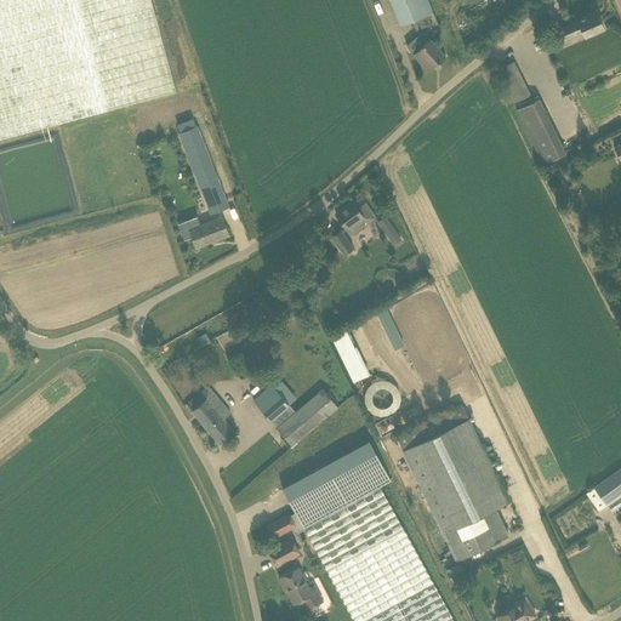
[(0,0),(0,138),(124,106),(176,92),(151,0),(0,0)]
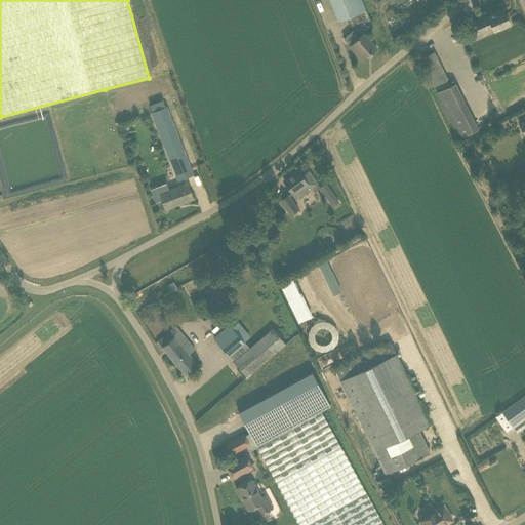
[(329,0),(338,22),(348,17),(352,26),(369,17),(366,9),(361,0),(329,0)]
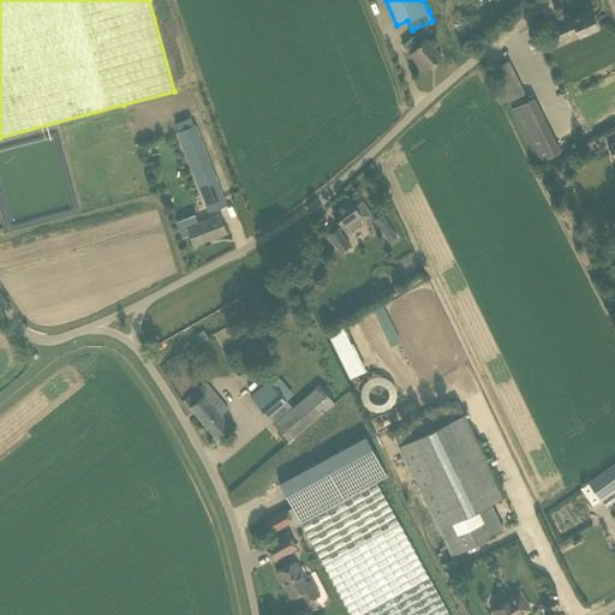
[(579,36),(598,28),(590,11),(572,19),(554,28),(559,40),(577,31),(579,36)]
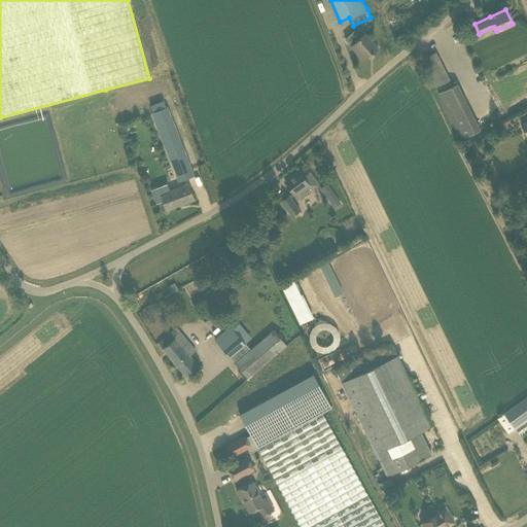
[(373,53),(378,47),(364,32),(358,37),(359,38),(350,45),(362,60),(372,51),(373,53)]
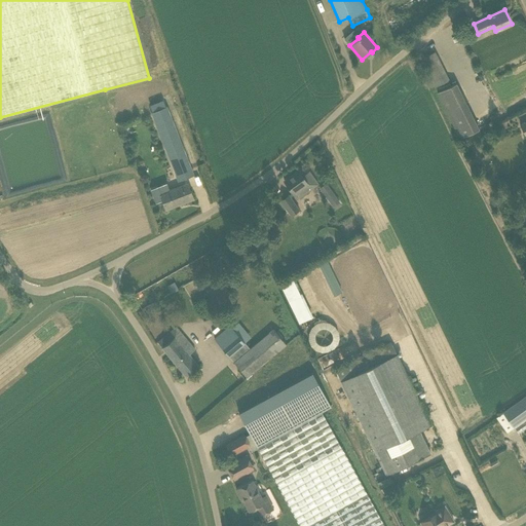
[(449,80),(439,61),(435,51),(420,59),(435,87),(449,80)]
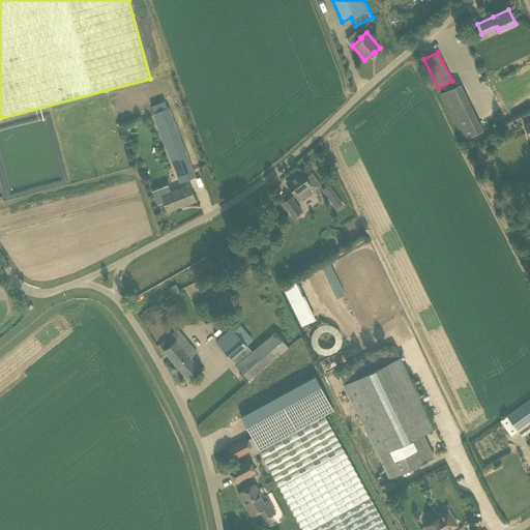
[(449,112),(469,102),(460,84),(440,93),(449,112)]
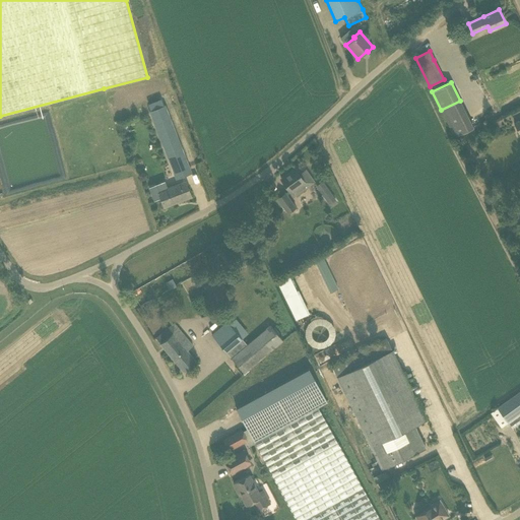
[(149,109),(159,105),(157,101),(147,105),(149,109)]
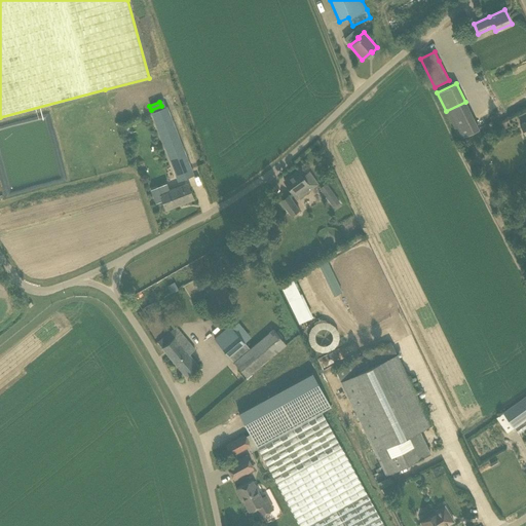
[(151,112),(179,181),(193,175),(166,106),(151,112)]
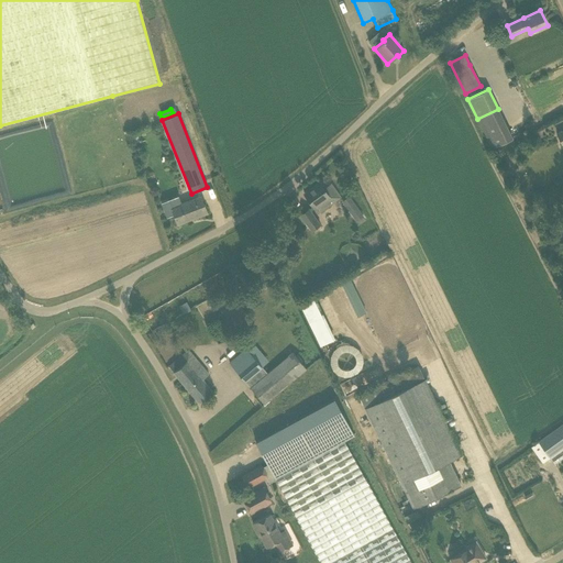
[(324,189),(319,183),(304,194),(313,207),(319,213),(340,197),(331,184),(324,189)]
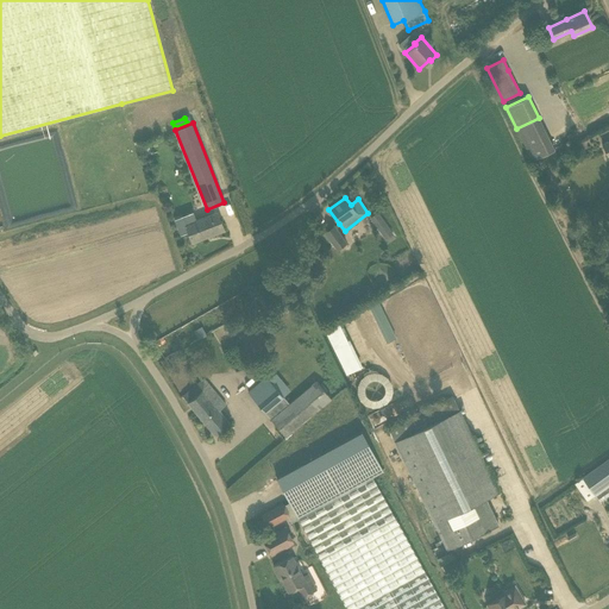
[(186,225),(193,242),(224,230),(218,212),(186,225)]
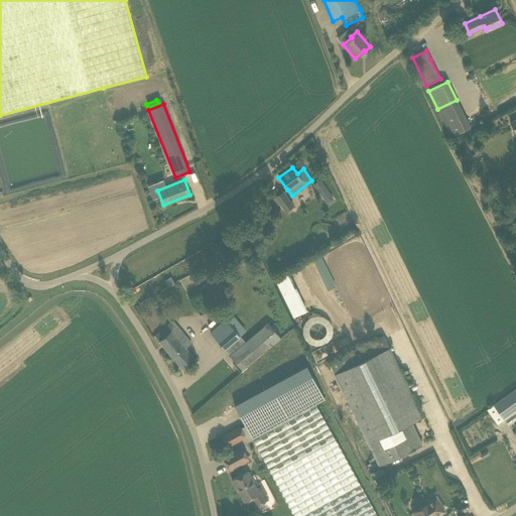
[(328,203),(333,199),(334,199),(319,179),(313,184),(328,203)]
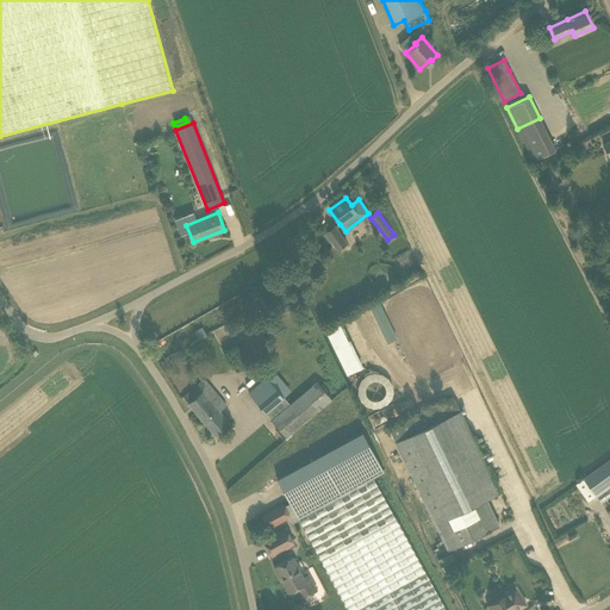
[(335,226),(325,232),(337,250),(347,243),(335,226)]
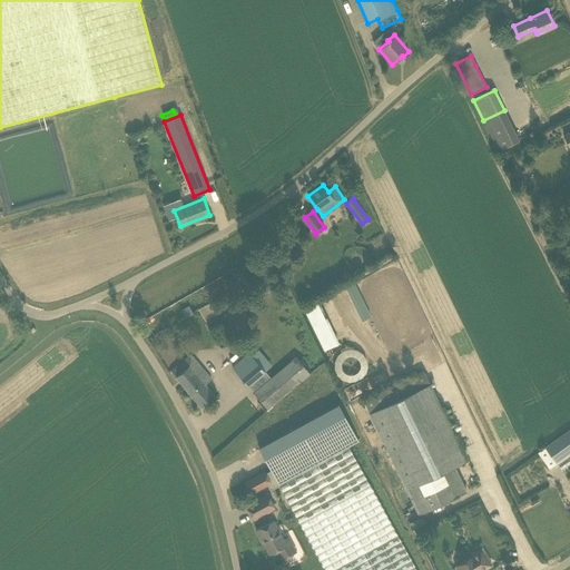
[(364,318),(371,315),(355,282),(349,284),(364,318)]
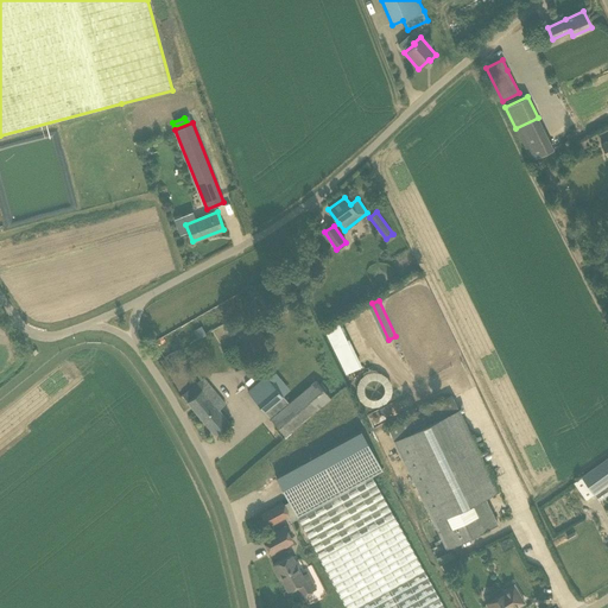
[(363,373),(341,321),(324,328),(347,380),(363,373)]
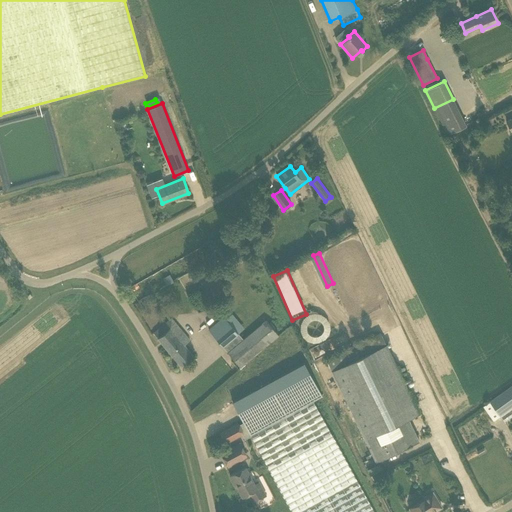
[(238,333),(237,333),(224,316),(209,329),(240,367),(278,335),(266,320),(238,344),(233,338),(238,333)]
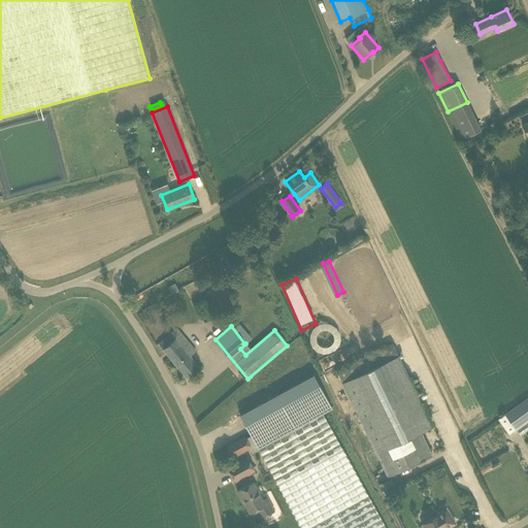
[(176,328),(159,343),(187,377),(199,366),(190,356),(196,351),(176,328)]
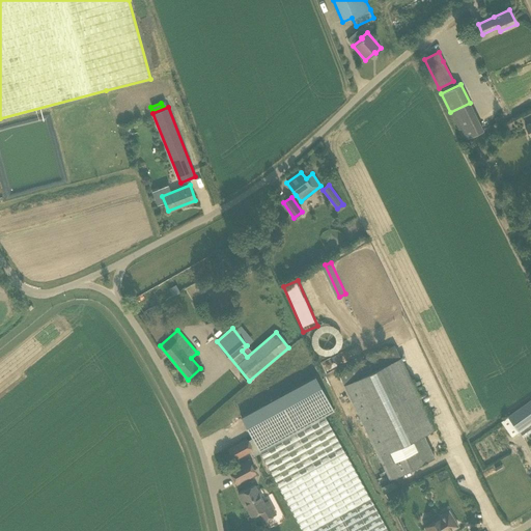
[(338,372),(390,478),(435,456),(423,435),(435,428),(395,345),(338,372)]
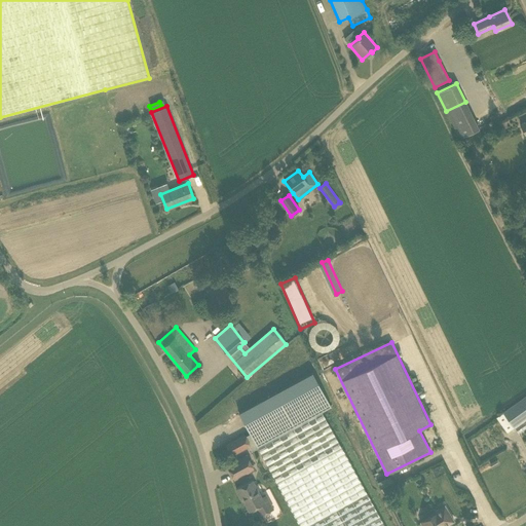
[(252,451),(258,448),(322,412),(331,407),(312,373),(238,413),(251,434),(246,437),(245,435),(226,445),(231,455),(249,446),(252,451)]
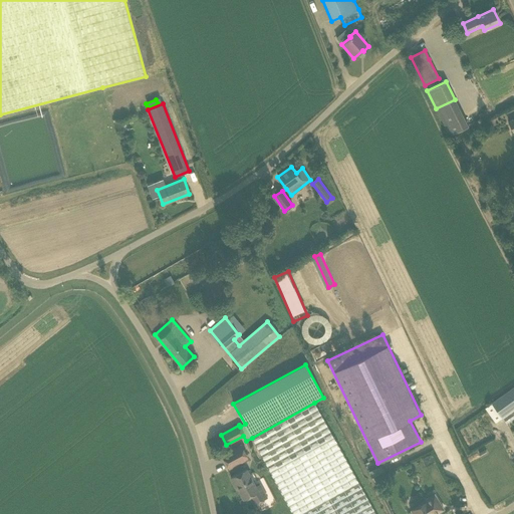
[(495,423),(502,418),(513,409),(513,387),(492,404),(485,408),(495,423)]
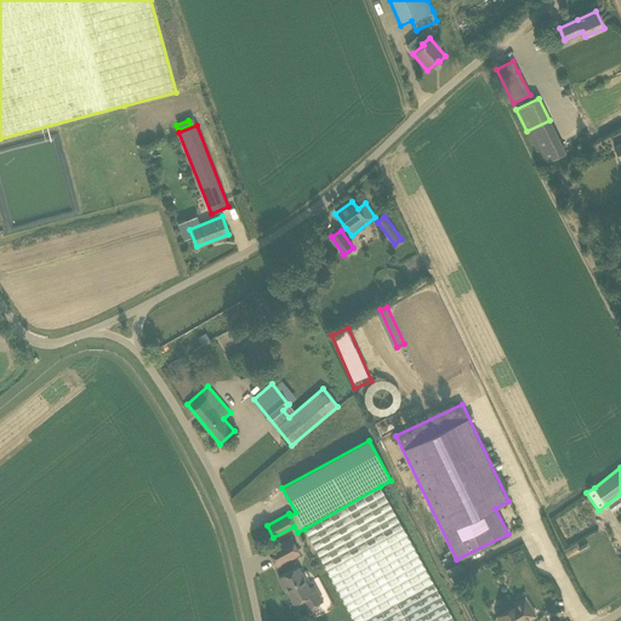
[(454,620),(403,528),(380,486),(305,529),(353,620),(454,620)]
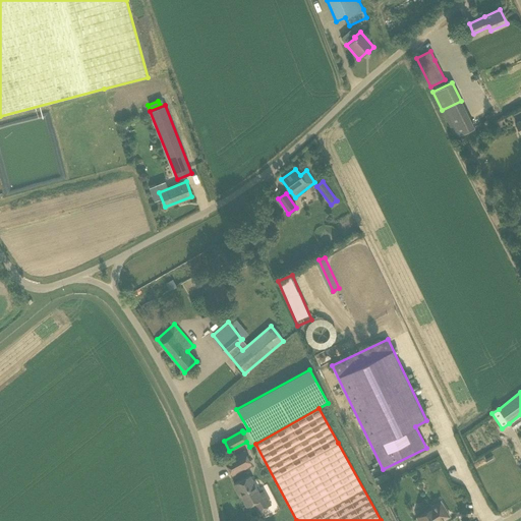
[(240,454),(225,462),(232,474),(247,466),(240,454)]
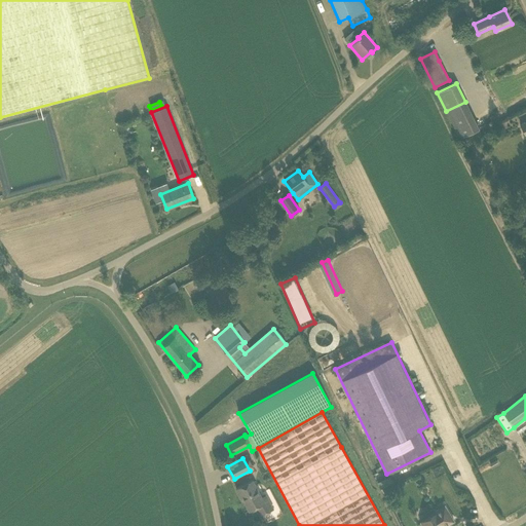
[(392,483),(389,477),(377,482),(380,489),(392,483)]
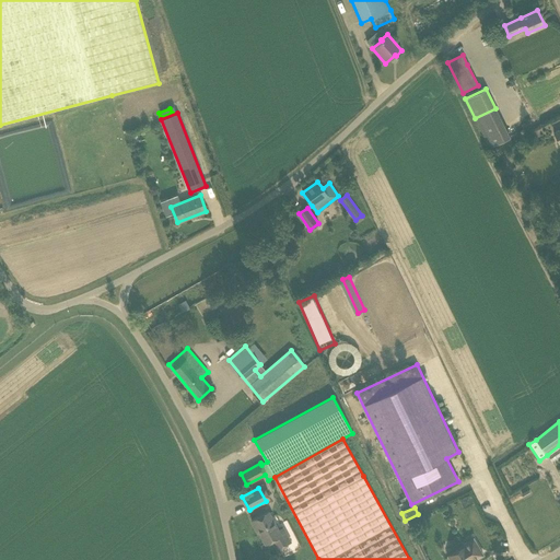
[(283,526),(278,529),(268,511),(252,521),(256,529),(258,529),(266,544),(275,539),(279,548),(292,541),(283,526)]
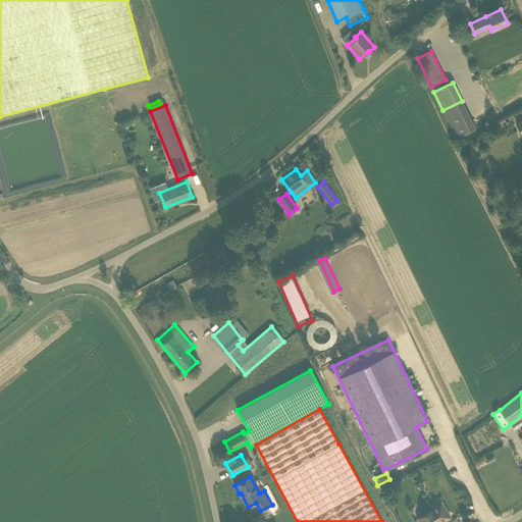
[(441,521),(451,517),(441,502),(424,512),(425,514),(417,518),(419,521),(441,521)]
